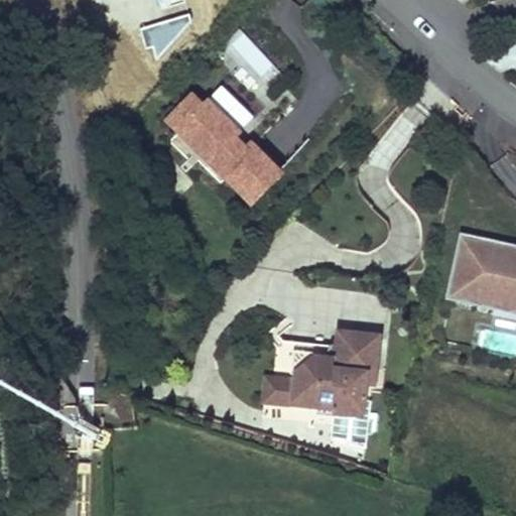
[(250,206),(285,169),(243,127),(256,115),(222,82),(206,98),(195,86),(162,118),(250,206)]
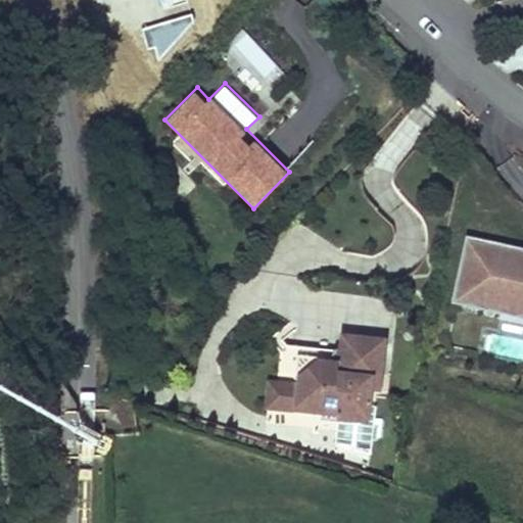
[(522,318),(522,262),(466,249),(454,302),(522,318)]
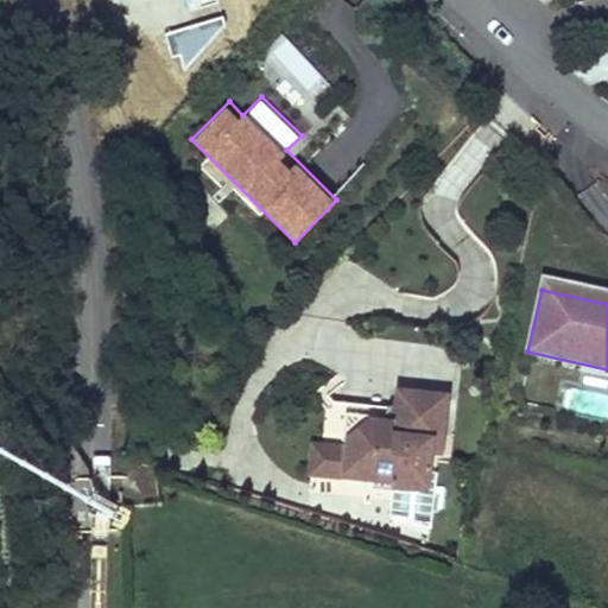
[(337,449),(334,475),(387,481),(384,517),(423,529),(425,511),(431,511),(432,496),(426,495),(430,473),(419,472),(422,453),(432,455),(438,400),(393,394),(392,410),(394,416),(386,423),(355,418),(340,431),(320,424),(314,447),(337,449)]
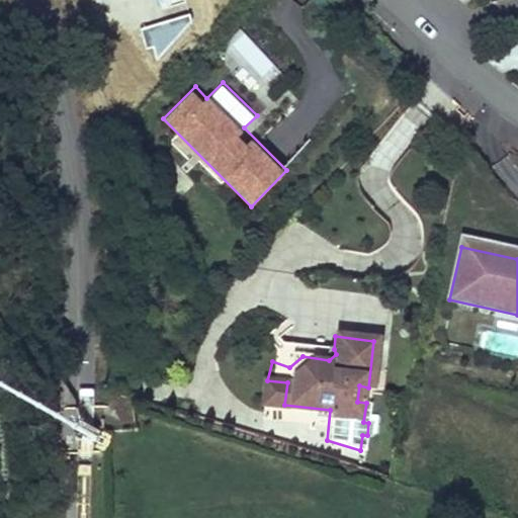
[(329,360),(336,354),(334,349),(278,342),(272,361),(289,367),(303,356),(329,360)]
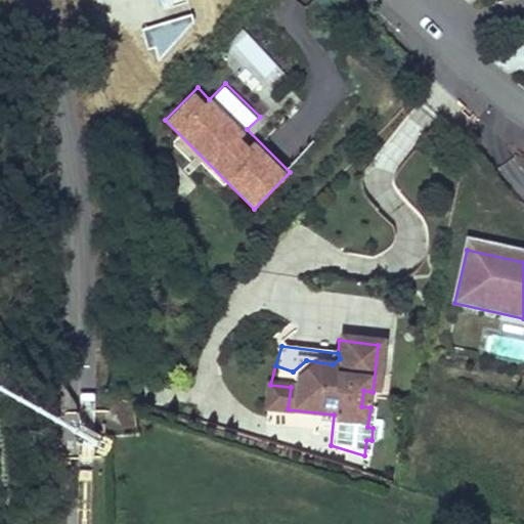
[(270,385),(265,384),(262,406),(288,409),(291,387),(270,385)]
